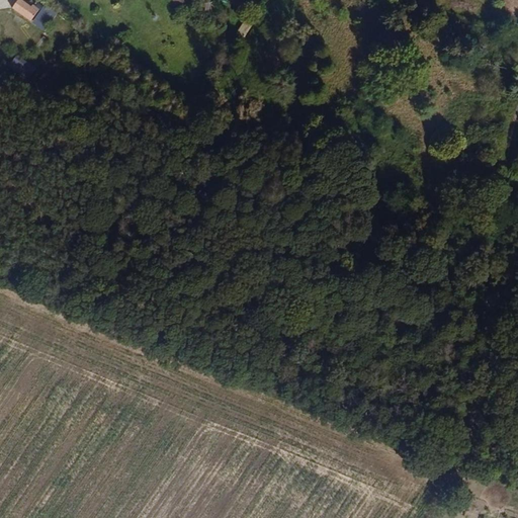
[(23,0),(17,0),(12,9),(32,21),(39,9),(23,0)]
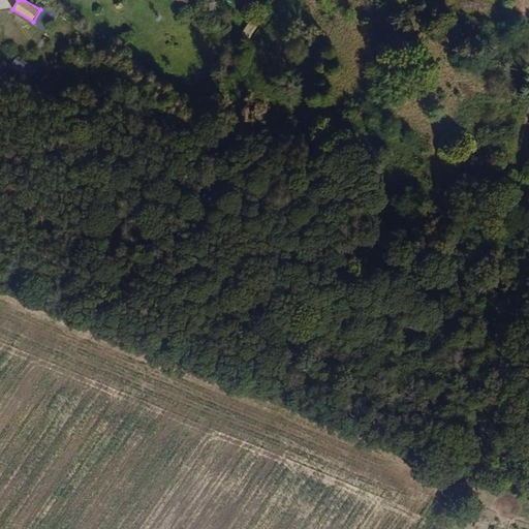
[(176,0),(191,10),(195,3),(190,0),(176,0)]
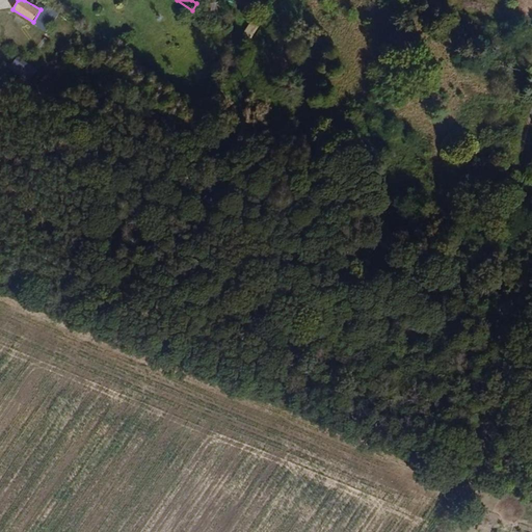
[(257,26),(250,22),(243,32),(250,36),(257,26)]
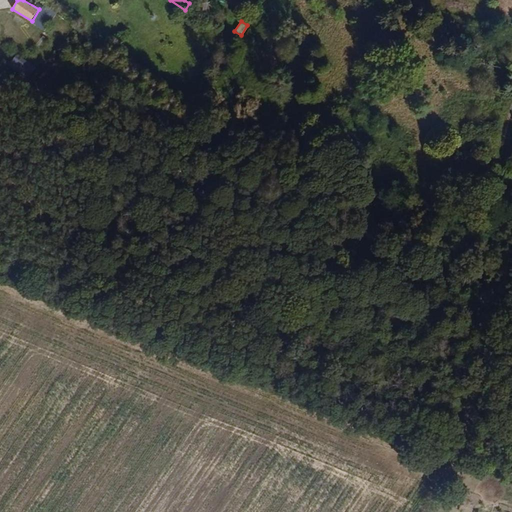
[(10,64),(28,77),(34,68),(16,55),(10,64)]
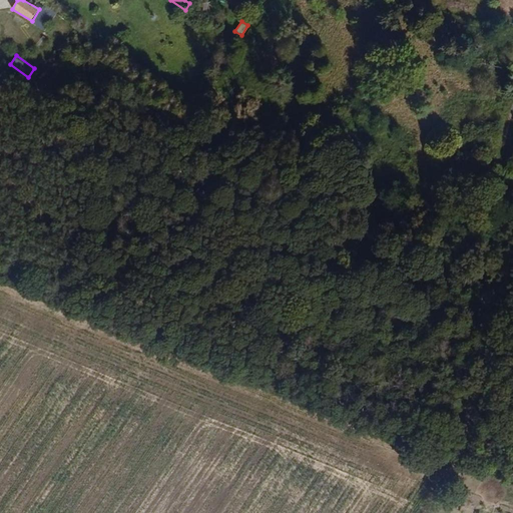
[(478,158),(466,152),(462,159),(474,165),(478,158)]
